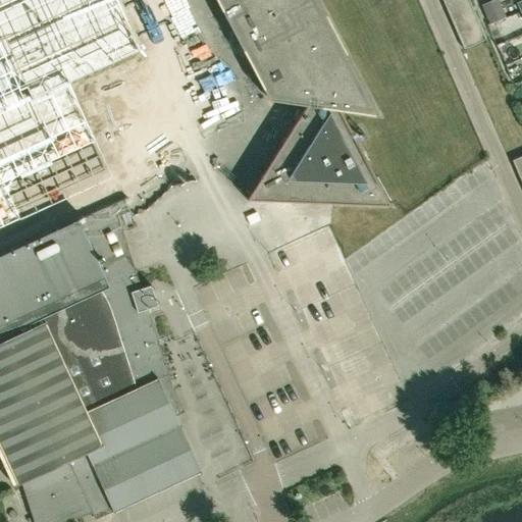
[(0,0),(0,222),(16,215),(0,178),(91,137),(66,83),(137,50),(113,0),(0,0)]
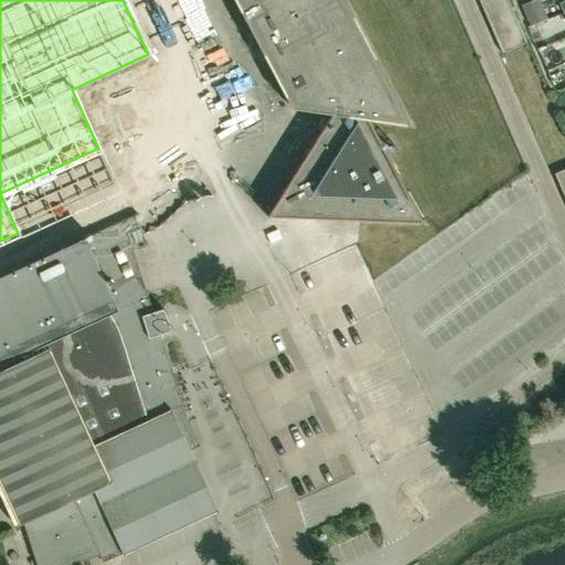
[(509,0),(484,0),(481,2),(487,14),(511,4),(509,0)]
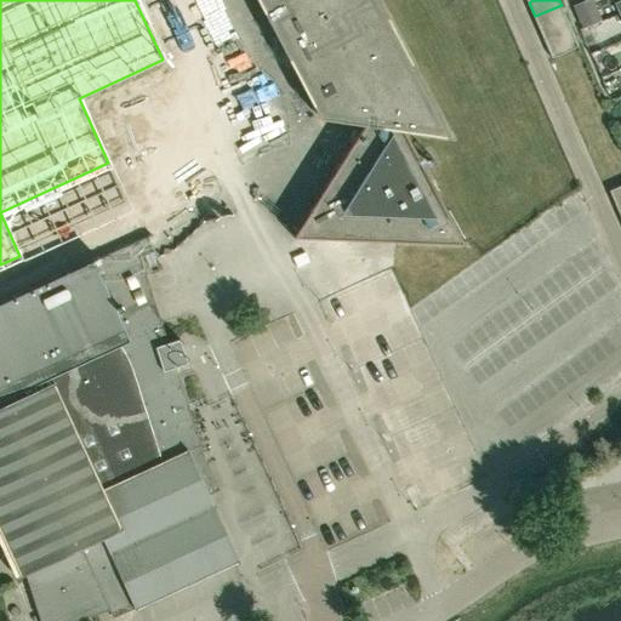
[(602,21),(602,20),(592,0),(586,0),(573,6),(582,29),(602,21)]
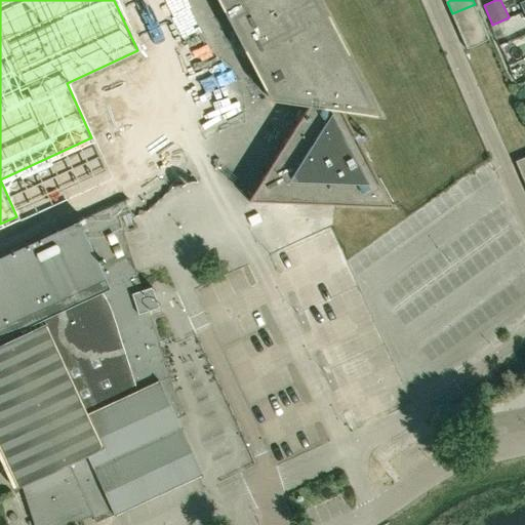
[(475,4),(452,13),(457,26),(480,15),(475,4)]
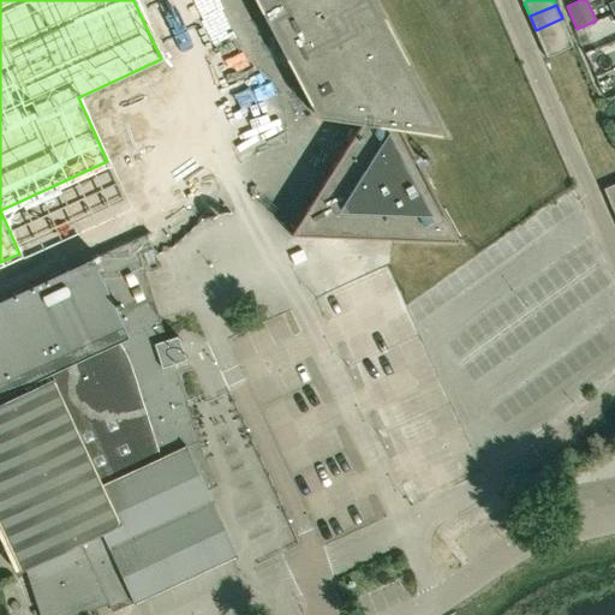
[(568,33),(562,18),(536,30),(542,45),(568,33)]
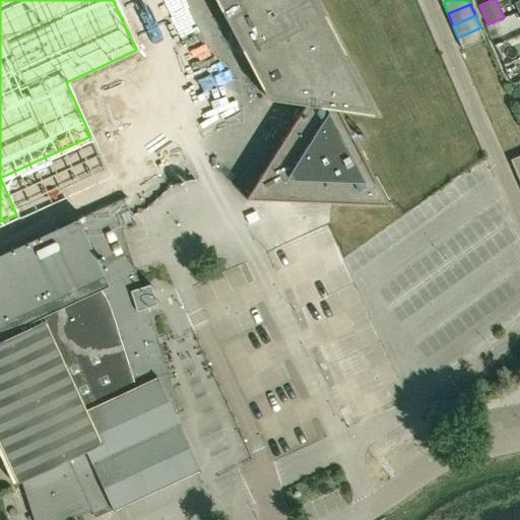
[(480,27),(458,38),(463,49),(483,40),(485,40),(480,27)]
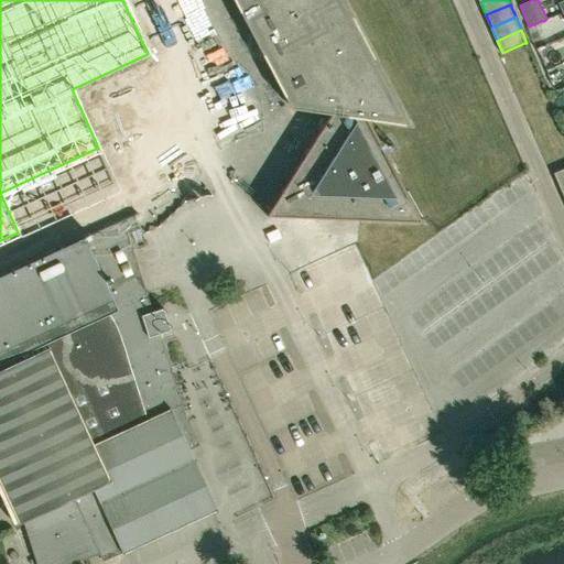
[(563,167),(553,173),(559,186),(563,184),(563,167)]
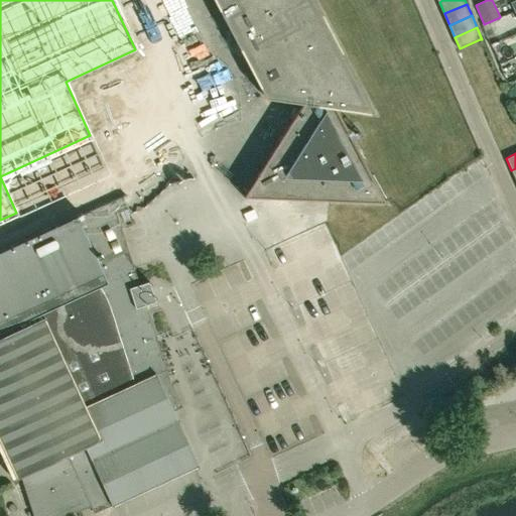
[(0,253),(0,452),(13,480),(17,478),(18,480),(22,478),(32,511),(33,515),(61,515),(80,510),(85,509),(90,507),(93,513),(111,505),(112,507),(114,506),(113,504),(197,466),(197,467),(198,466),(199,466),(187,440),(174,412),(183,407),(170,381),(168,371),(156,337),(146,305),(151,304),(156,302),(150,282),(140,285),(134,267),(122,229),(116,210),(127,205),(124,198),(0,253)]
